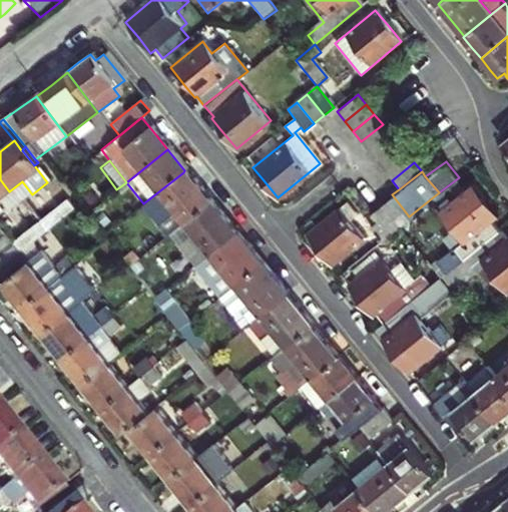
[(181,223),(207,202),(194,185),(183,172),(143,203),(138,207),(162,238),(166,234),(181,223)]
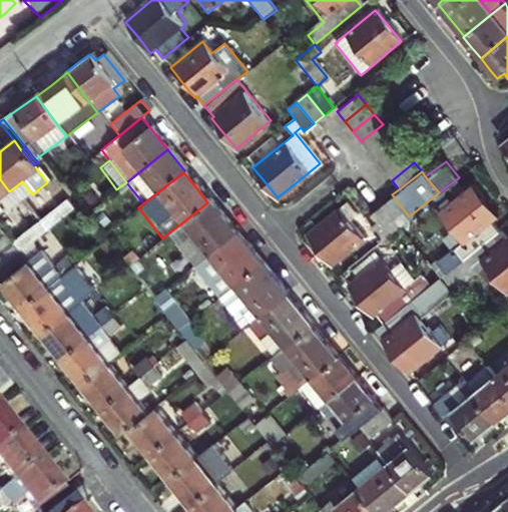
[(0,198),(9,191),(0,179),(0,198)]
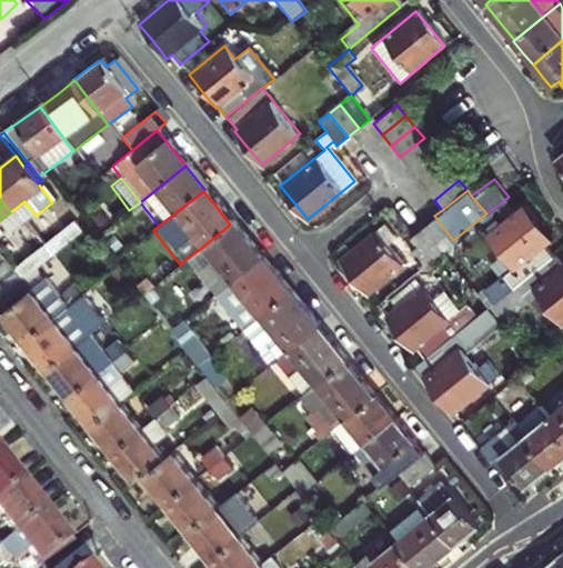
[(481,291),(490,302),(551,253),(542,242),(549,238),(536,222),(520,202),(485,230),(513,266),(481,291)]
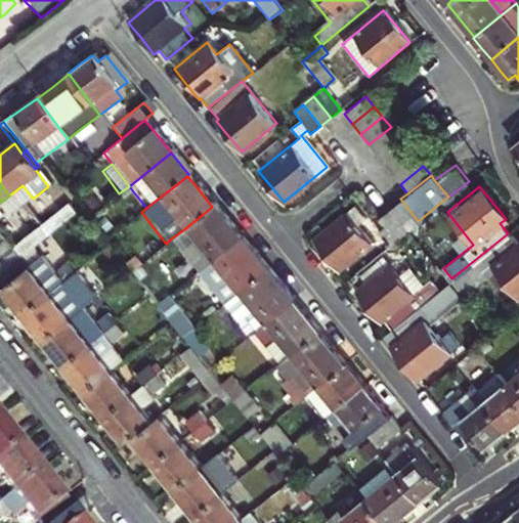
[(418,221),(400,199),(390,207),(407,229),(418,221)]
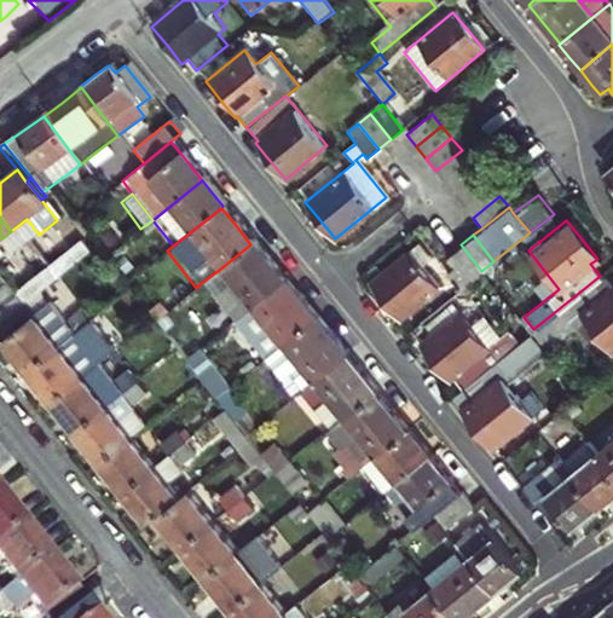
[(447,281),(445,277),(416,242),(406,250),(437,289),(447,281)]
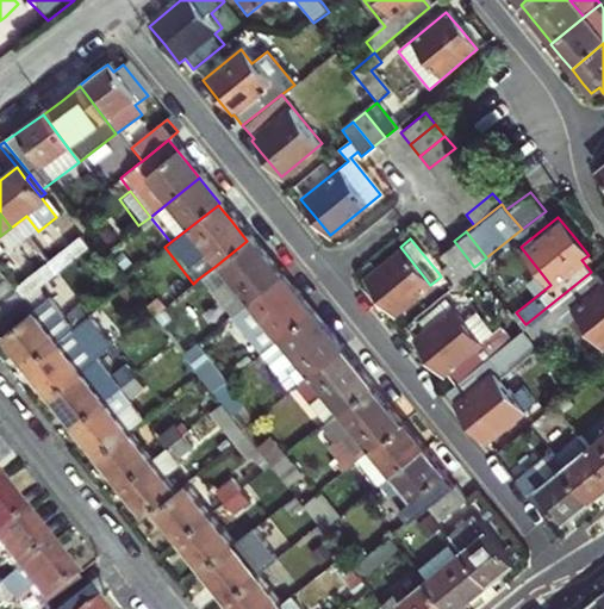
[(51,278),(83,250),(76,241),(43,267),(51,278)]
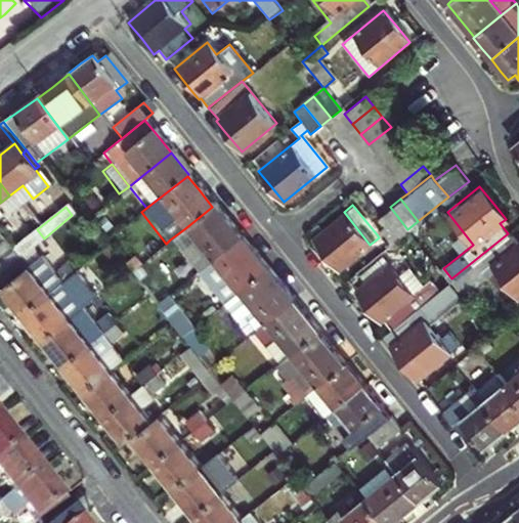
[(225,222),(212,207),(185,228),(199,246),(184,257),(197,273),(239,238),(225,222)]
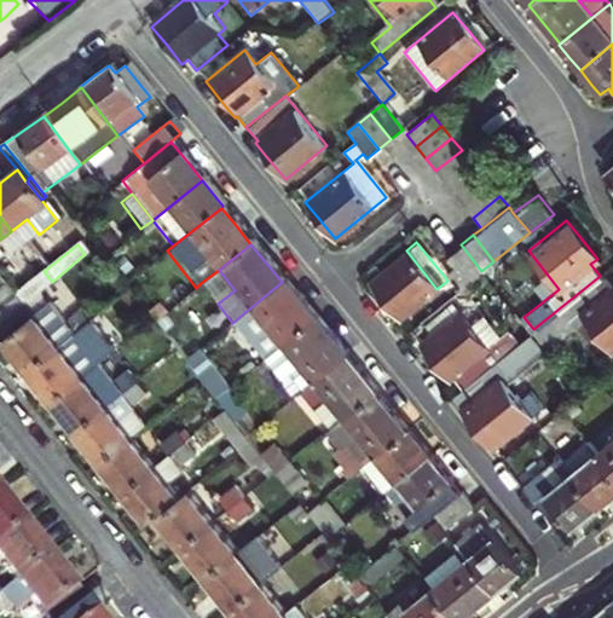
[(447,255),(457,267),(445,277),(447,281),(456,292),(481,271),(461,244),(447,255)]
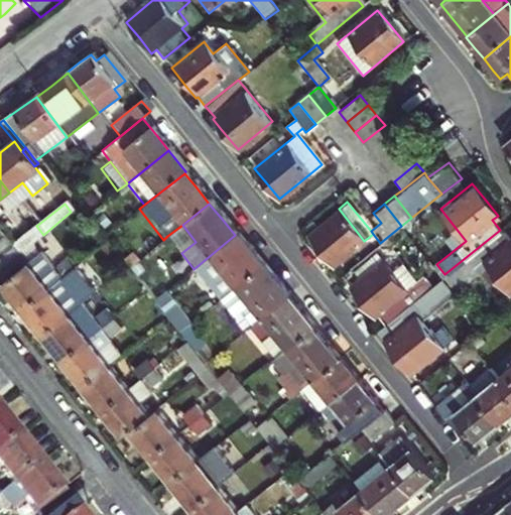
[(333,265),(364,241),(339,209),(307,234),(320,249),(333,265)]
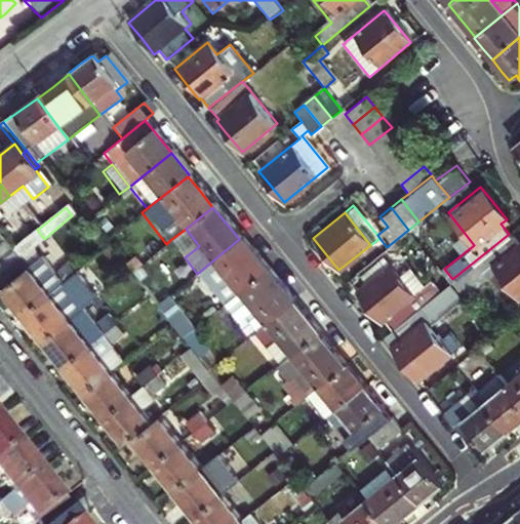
[(185,257),(199,246),(186,229),(170,240),(185,257)]
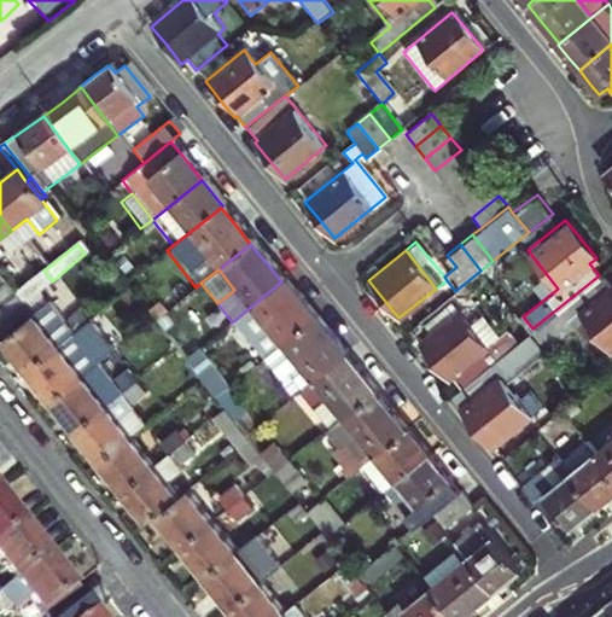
[(12,297),(19,307),(52,281),(44,271),(12,297)]
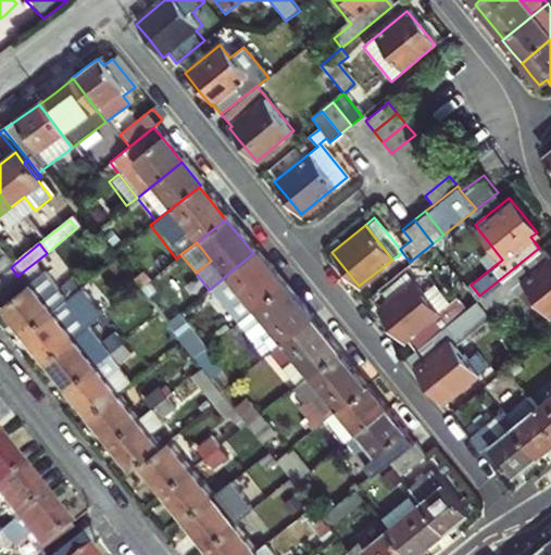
[(550,254),(542,244),(539,248),(479,295),(475,299),(484,310),(485,312),(509,293),(512,297),(522,289),(534,304),(545,317),(550,311),(550,254)]
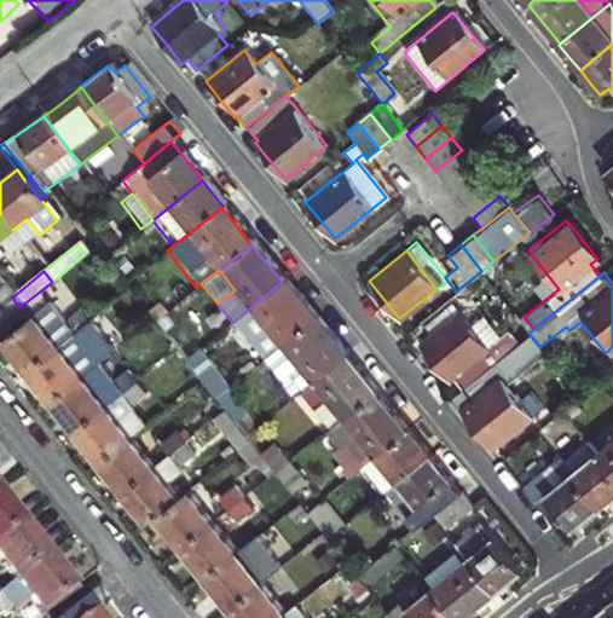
[(0,323),(18,309),(19,307),(12,298),(0,282),(0,323)]
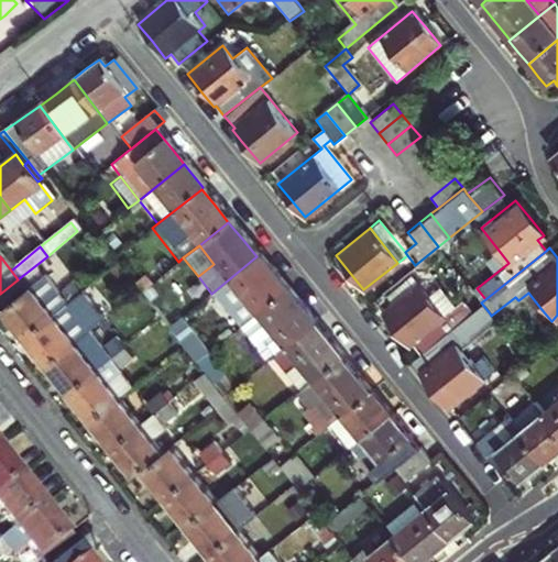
[(270,273),(256,256),(211,294),(239,328),(285,290),(270,273)]
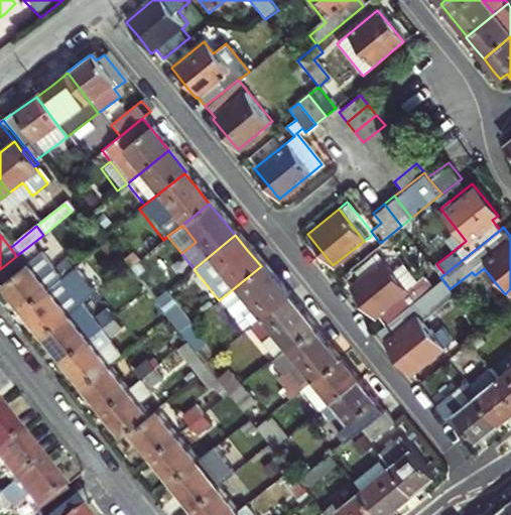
[(381,257),(376,251),(354,268),(359,275),(381,257)]
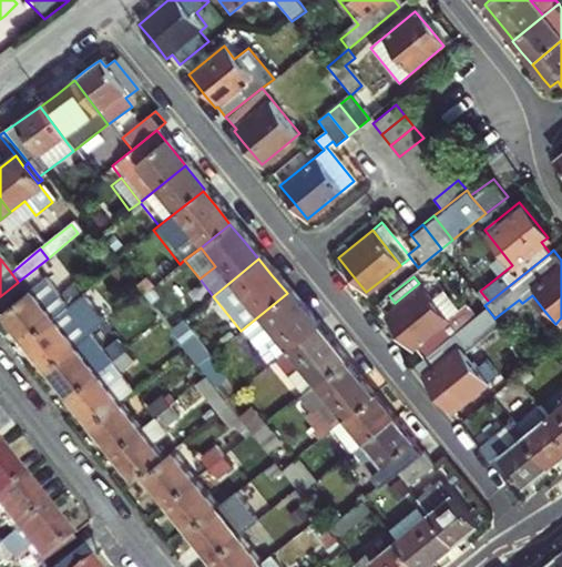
[(17,283),(0,296),(0,317),(6,325),(21,344),(78,297),(68,285),(55,295),(41,277),(23,292),(17,283)]
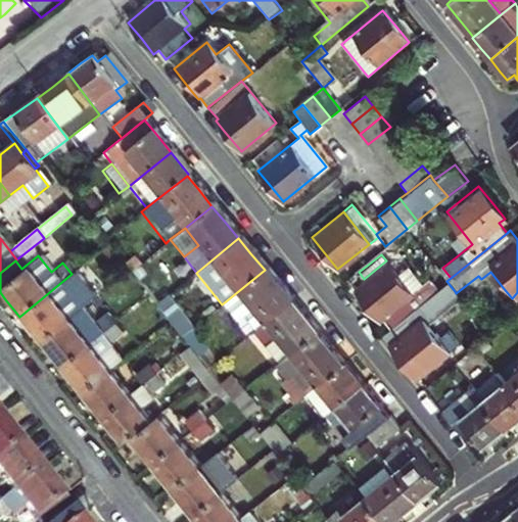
[(135,268),(129,259),(120,267),(126,275),(135,268)]
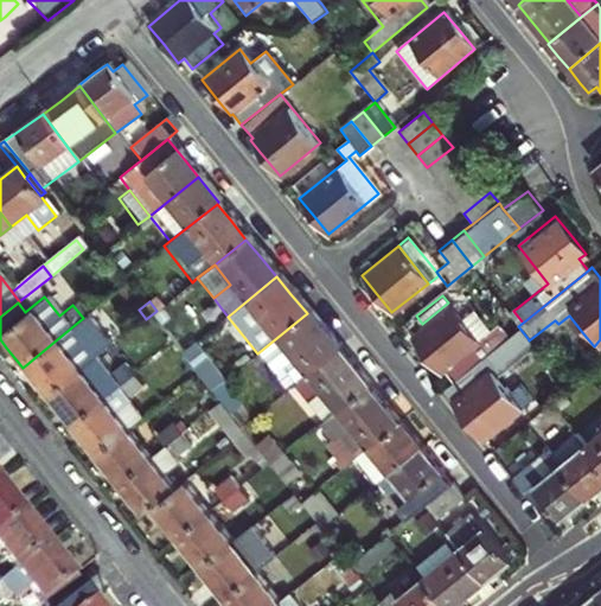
[(442,367),(453,378),(478,359),(506,336),(497,323),(488,329),(472,307),(460,317),(448,303),(422,324),(410,333),(427,353),(440,369),(442,367)]
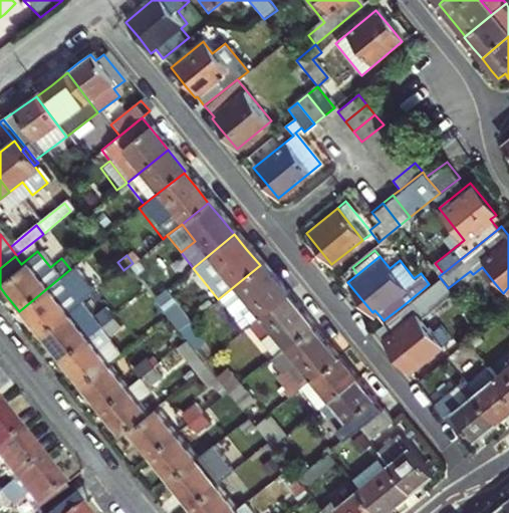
[(232,316),(237,311),(249,326),(285,296),(272,280),(260,265),(218,299),(232,316)]
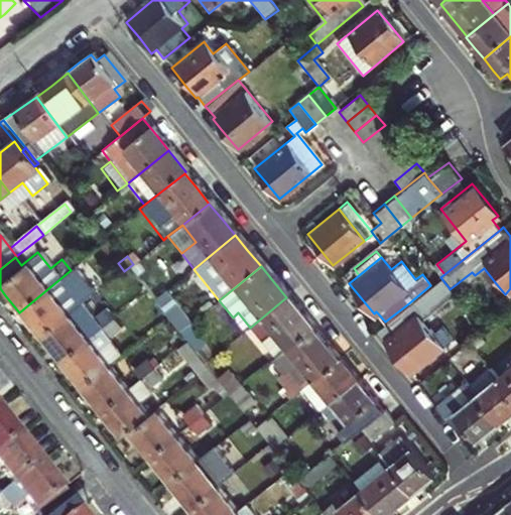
[(475,275),(487,289),(495,282),(484,268),(475,275)]
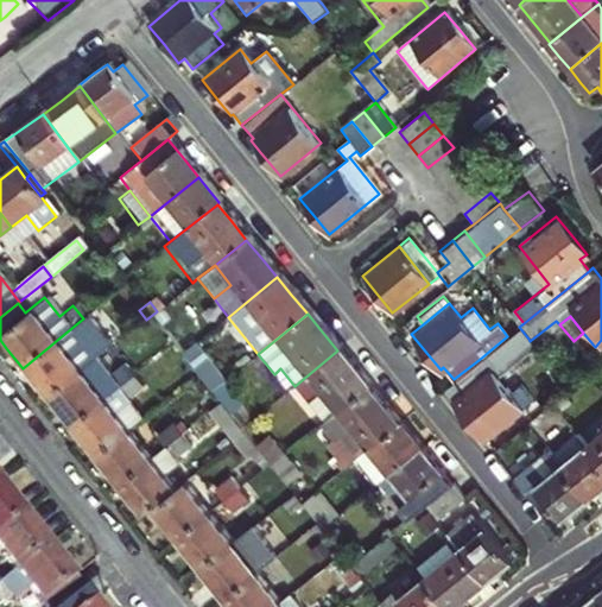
[(35,384),(46,397),(92,360),(108,347),(83,318),(23,368),(35,384)]
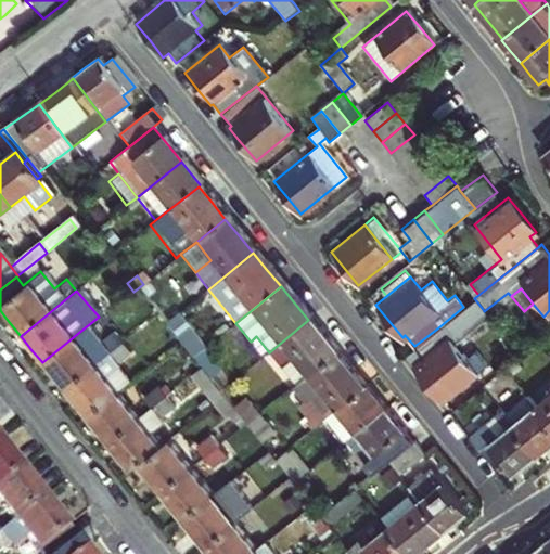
[(458,330),(483,309),(474,298),(463,307),(437,329),(414,346),(404,355),(423,378),(440,399),(484,364),(472,349),(463,357),(448,338),(458,330)]
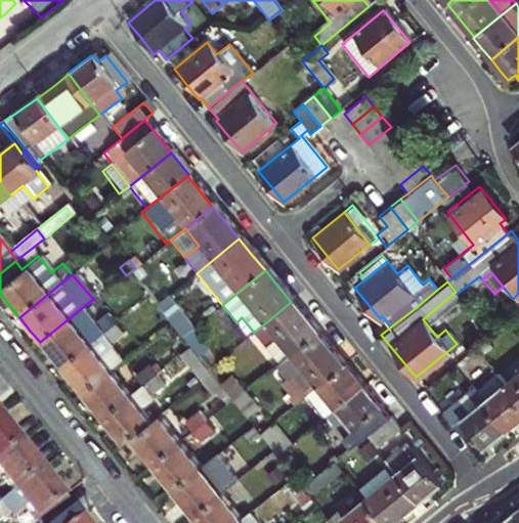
[(178,341),(190,331),(165,299),(153,309),(178,341)]
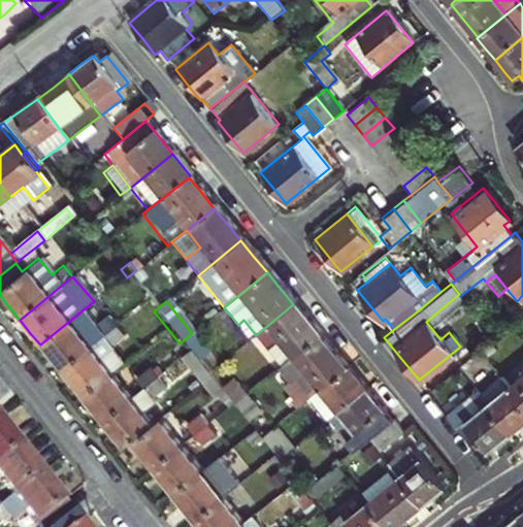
[(291,360),(319,336),(306,321),(293,304),(256,335),(254,337),(265,351),(276,341),(291,360)]
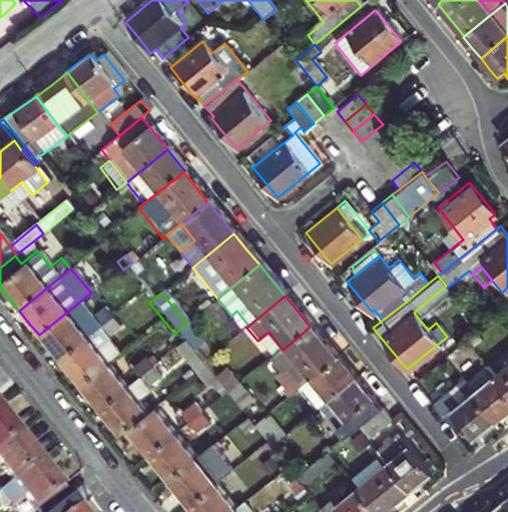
[(90,320),(77,304),(39,335),(49,349),(59,361),(97,329),(90,320)]
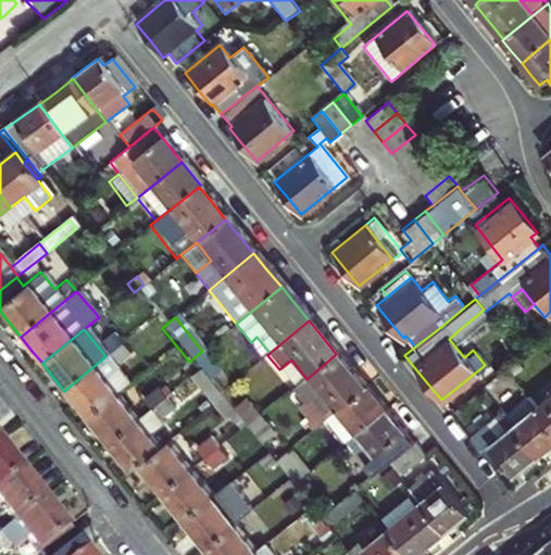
[(449,339),(464,357),(473,350),(459,330),(449,339)]
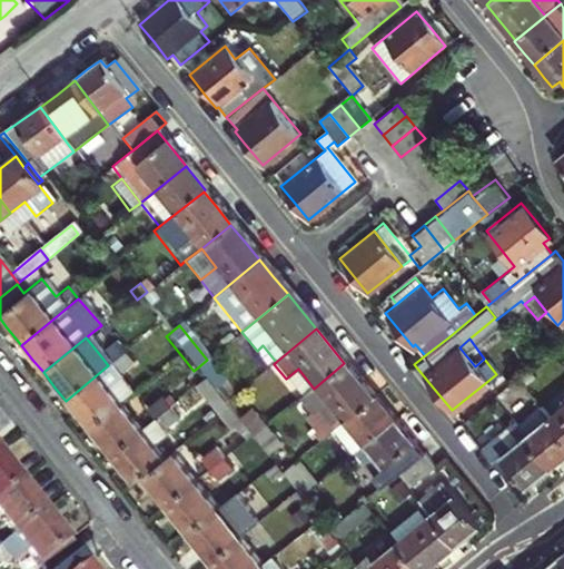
[(115,344),(100,355),(108,365),(122,354),(115,344)]
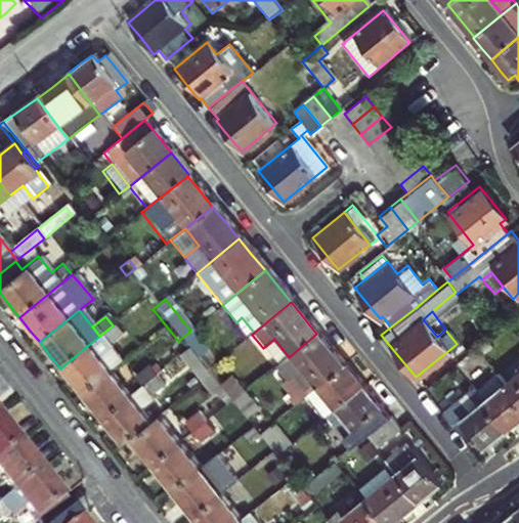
[(113,325),(99,336),(60,368),(72,382),(80,393),(106,371),(96,357),(109,348),(106,345),(120,335),(113,325)]
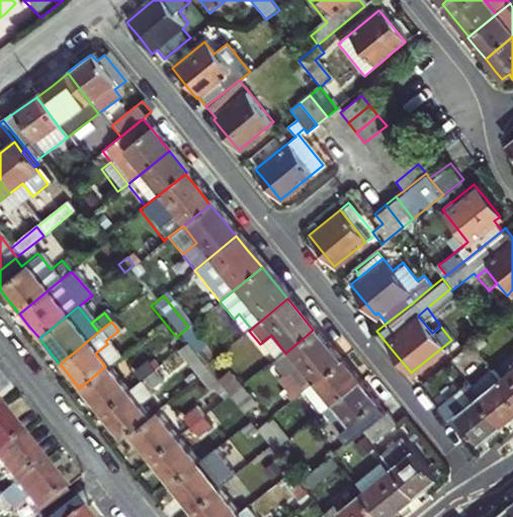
[(188,327),(176,337),(184,346),(191,356),(203,346),(188,327)]
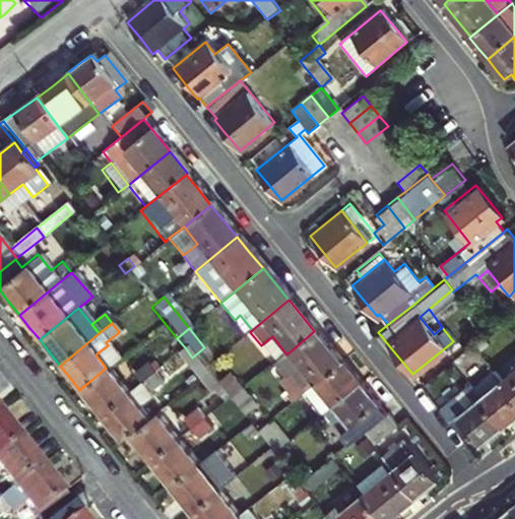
[(302,395),(340,363),(328,348),(314,331),(286,354),(275,364),(270,368),(280,380),(276,383),(285,395),(284,396),(291,404),(302,395)]
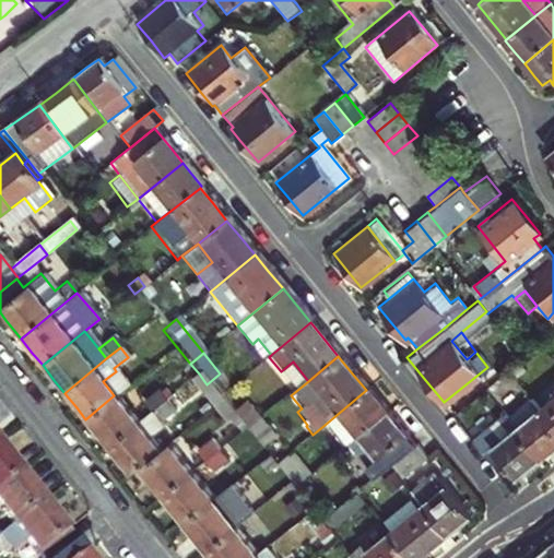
[(308,381),(293,361),(281,371),(296,391),(308,381)]
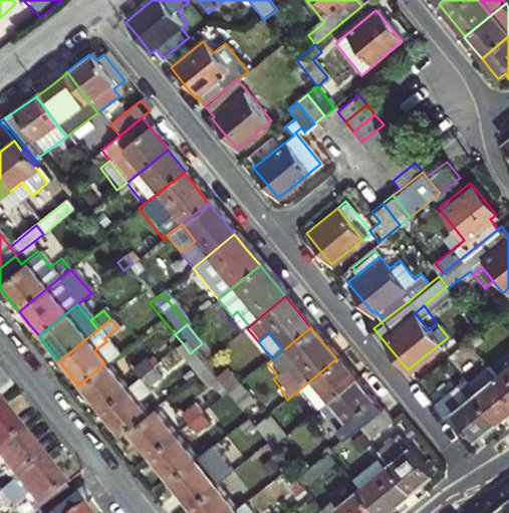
[(471,347),(465,340),(456,346),(463,355),(471,347)]
